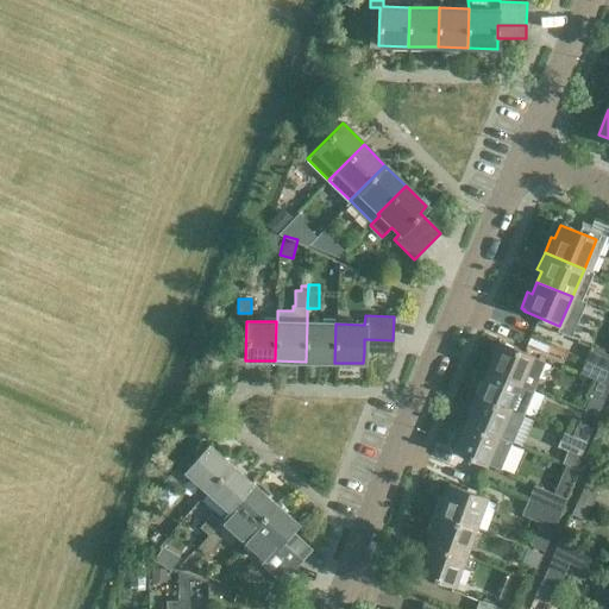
[(306,362),(334,363),(336,324),(307,322),(306,362)]
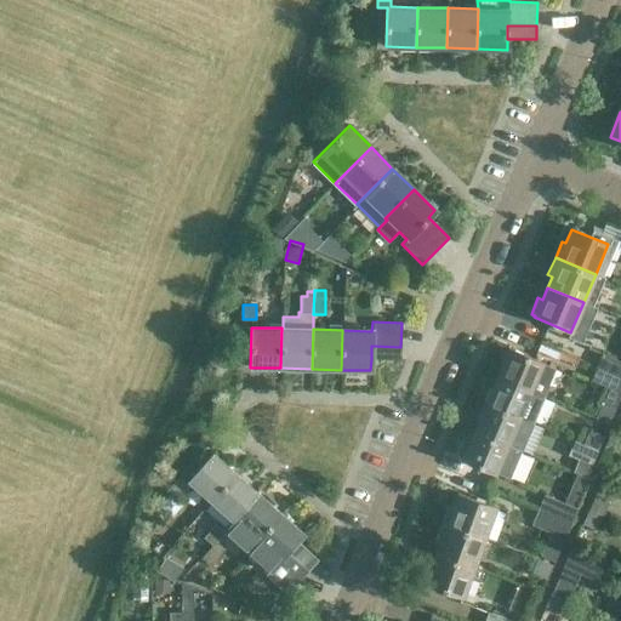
[(371,346),(371,359),(400,360),(400,347),(371,346)]
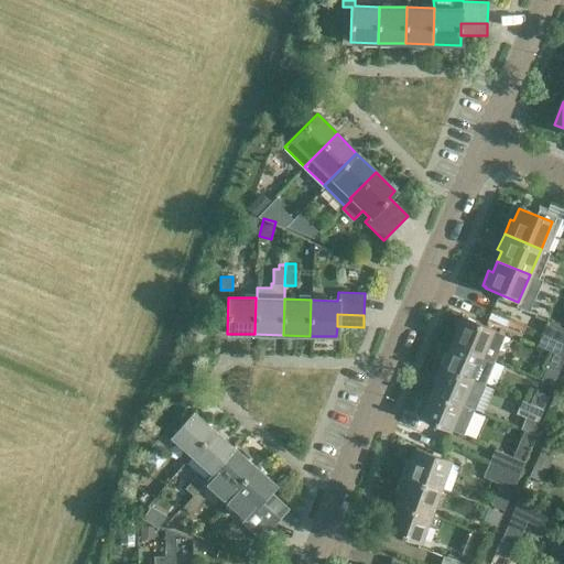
[(452,343),(480,355),(495,360),(505,335),(463,317),(452,343)]
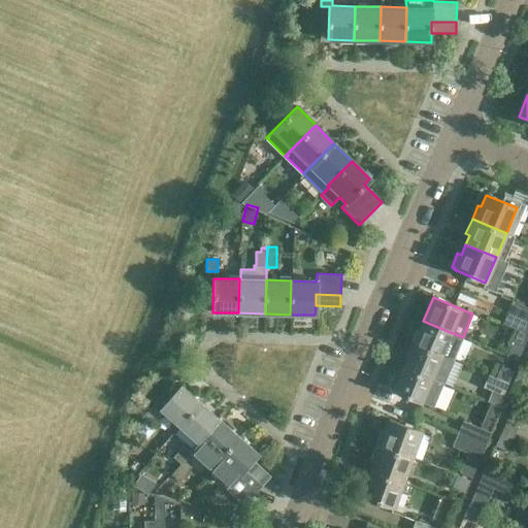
[(506,312),(527,322),(527,303),(527,306),(512,300),(506,312)]
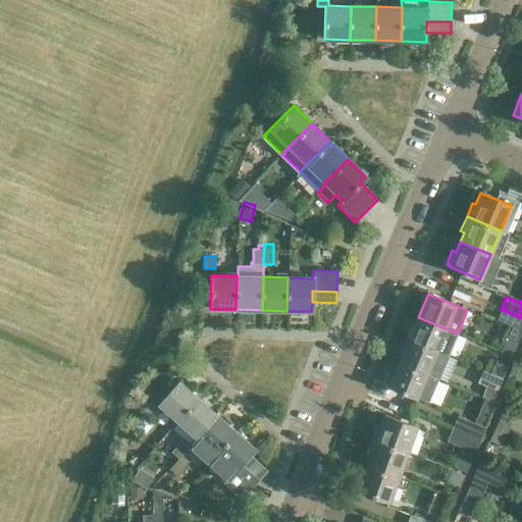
[(521,331),(521,318),(501,309),(496,320),(511,326),(506,337),(518,343),(521,331)]
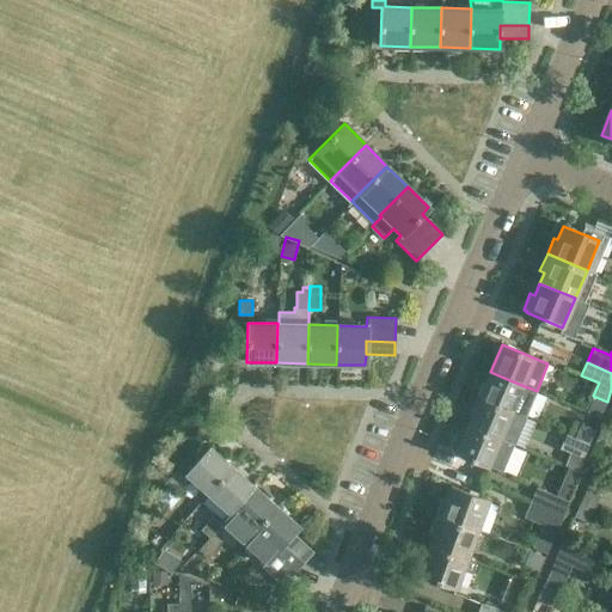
[(490,372),(479,398),(510,411),(521,385),(490,372)]
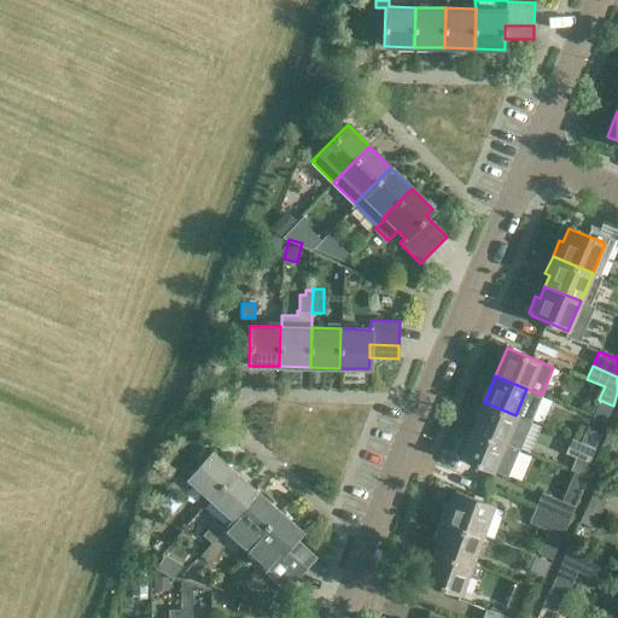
[(516,415),(484,402),(472,430),(505,443),(520,449),(531,421),(516,415)]
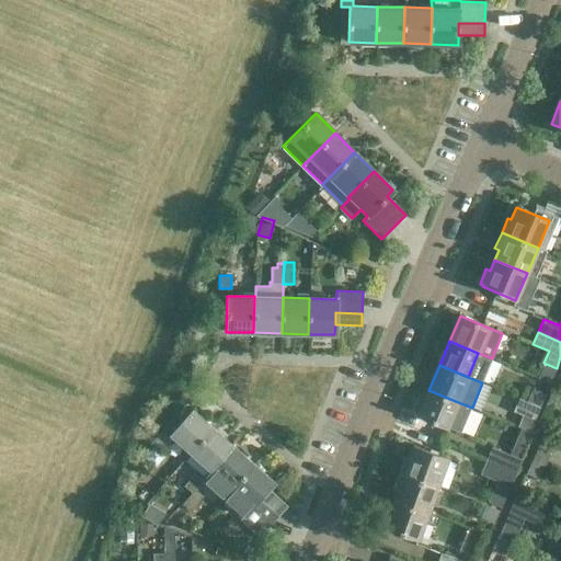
[(518,400),(539,409),(546,395),(531,388),(528,396),(526,395),(524,400),(518,398),(518,400)]
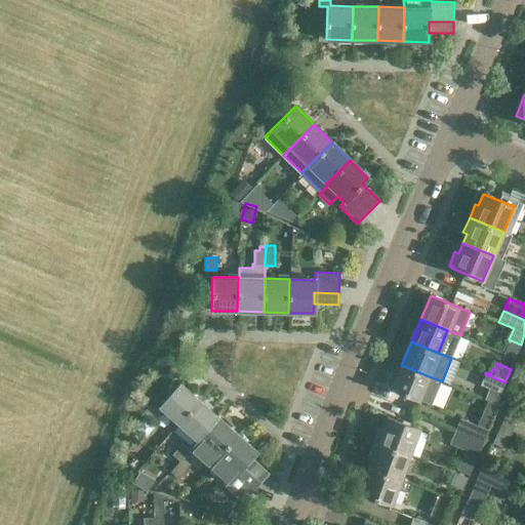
[(429,376),(401,365),(392,389),(432,405),(441,381),(429,376)]
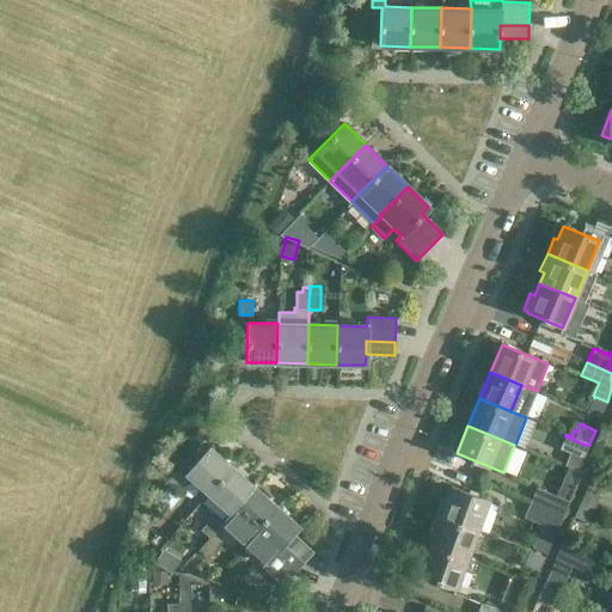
[(595,442),(610,448),(611,440),(611,433),(601,428),(595,442)]
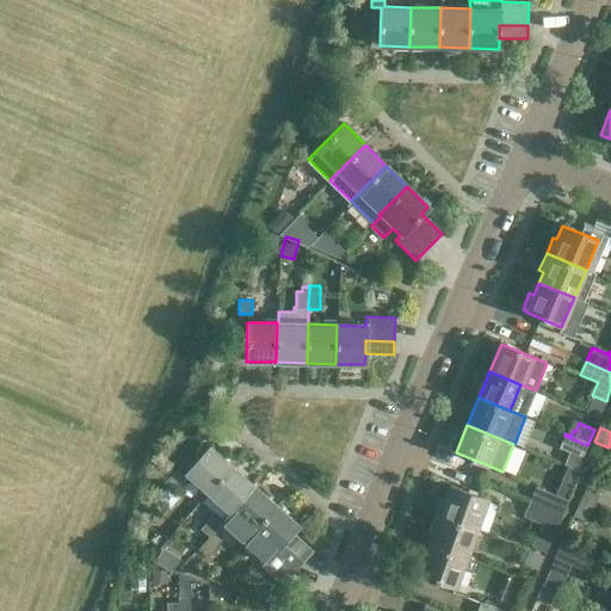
[(587,445),(565,436),(559,448),(581,457),(587,445)]
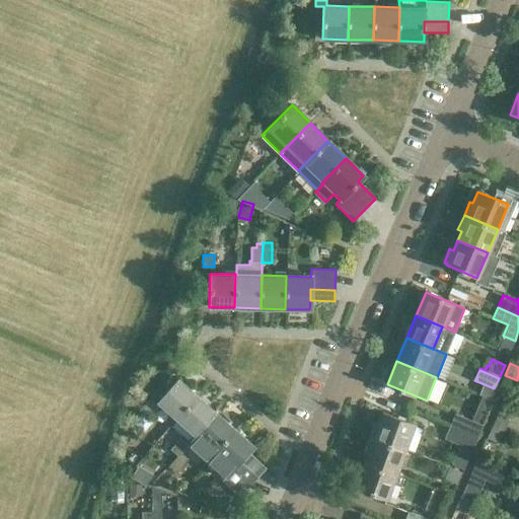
[(517,380),(505,375),(500,387),(512,392),(517,380)]
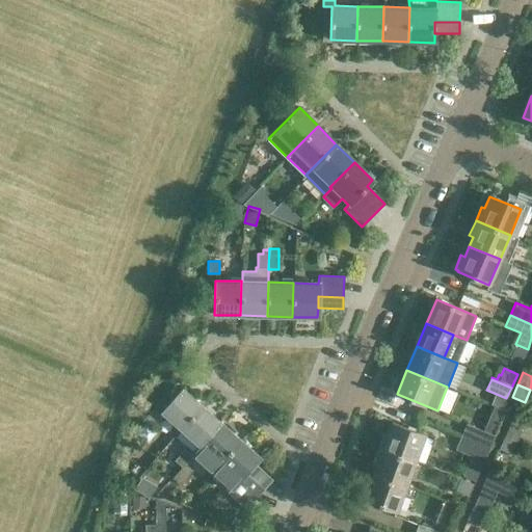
[(161,413),(181,430),(203,406),(183,389),(161,413)]
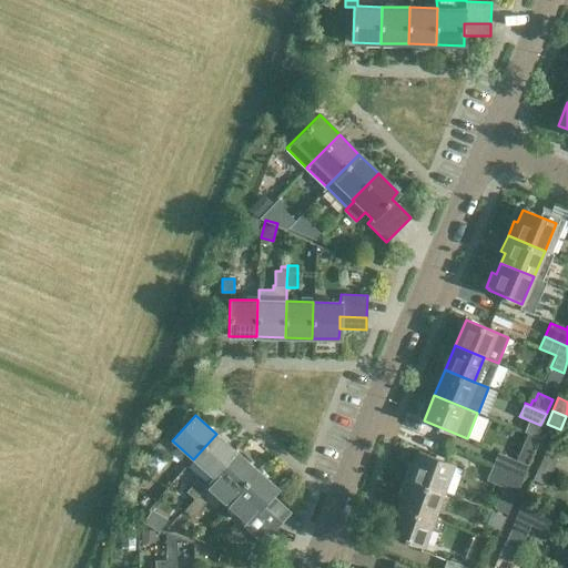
[(216,434),(193,459),(214,477),(236,453),(216,434)]
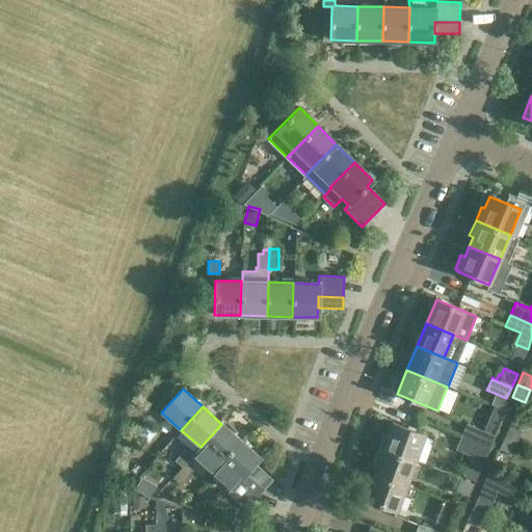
[(142,421),(151,428),(161,417),(153,409),(142,421)]
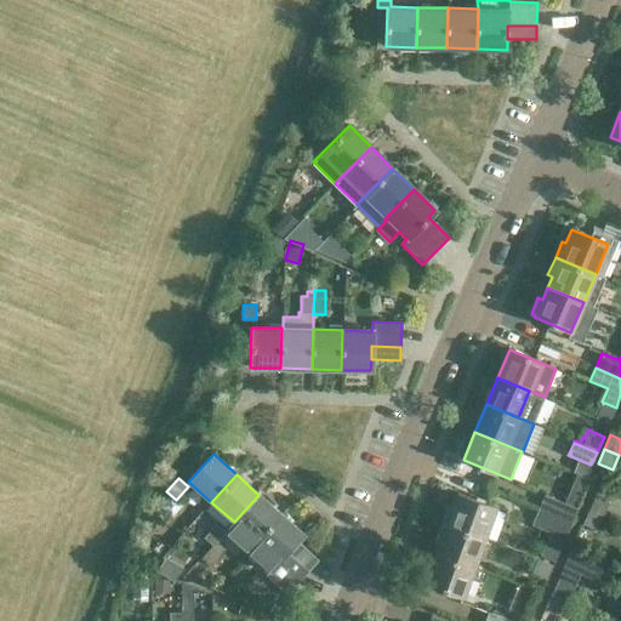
[(537,510),(571,524),(577,508),(543,494),(537,510)]
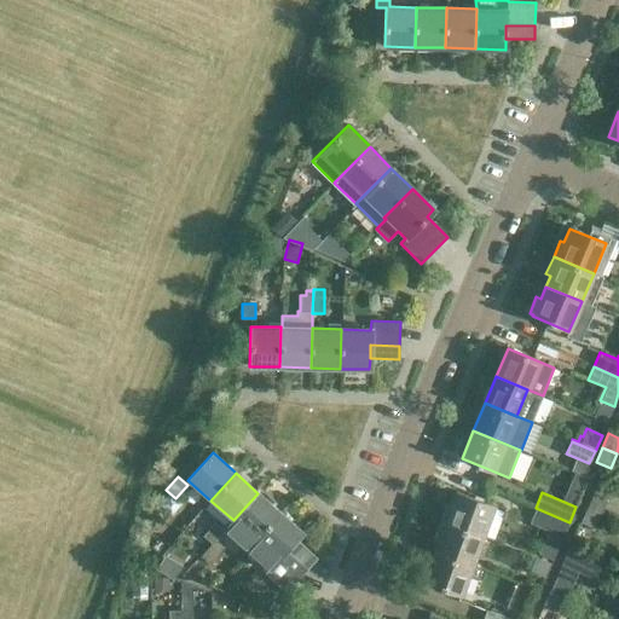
[(586,508),(600,515),(607,498),(594,492),(586,508)]
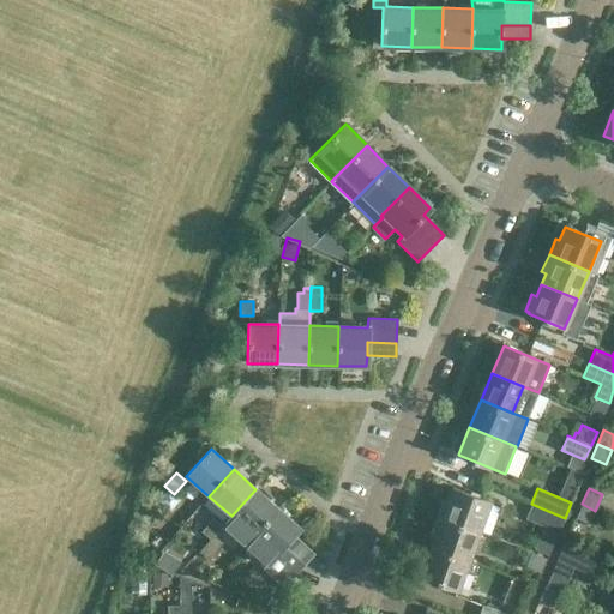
[(256,489),(232,516),(222,525),(246,547),(278,510),(256,489)]
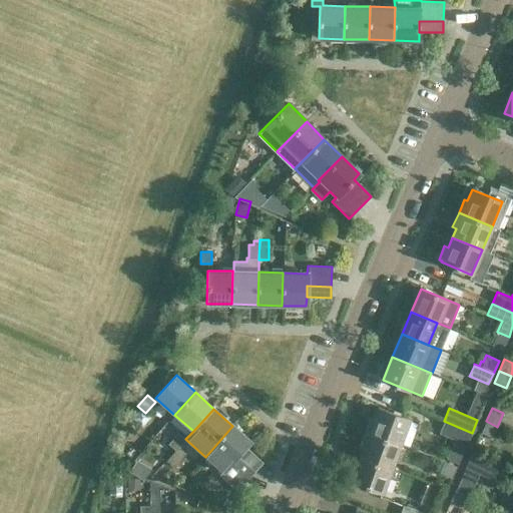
[(370,434),(400,445),(410,420),(379,409),(370,434)]
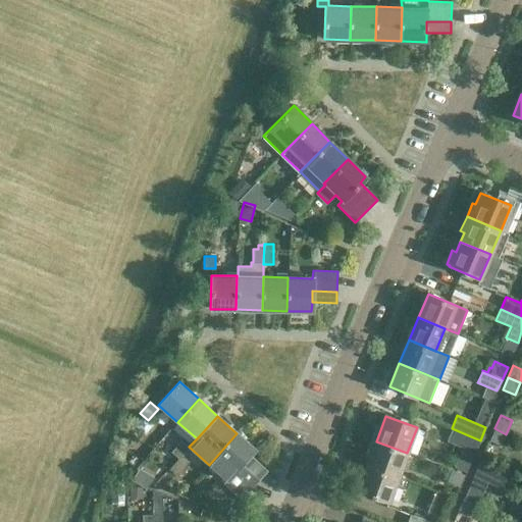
[(480,440),(452,428),(447,440),(475,453),(480,440)]
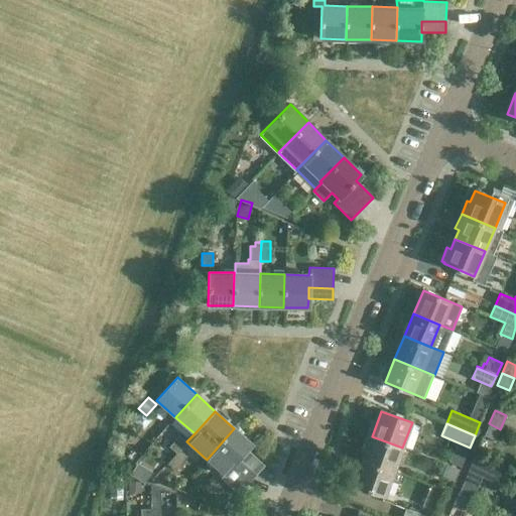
[(500,429),(489,423),(484,435),(495,440),(500,429)]
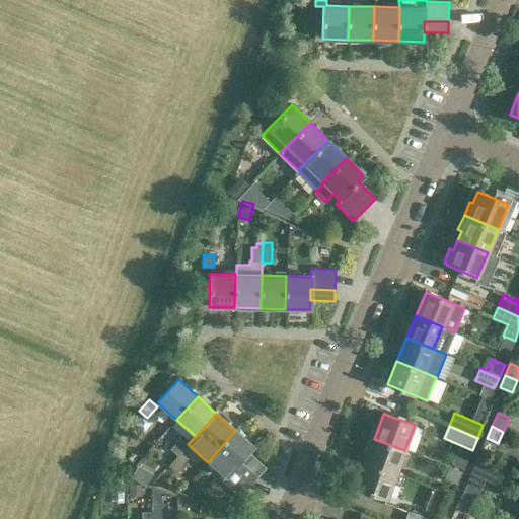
[(253,447),(235,431),(208,462),(225,477),(222,480),(244,501),(248,491),(246,490),(256,477),(240,462),(248,452),(253,447)]
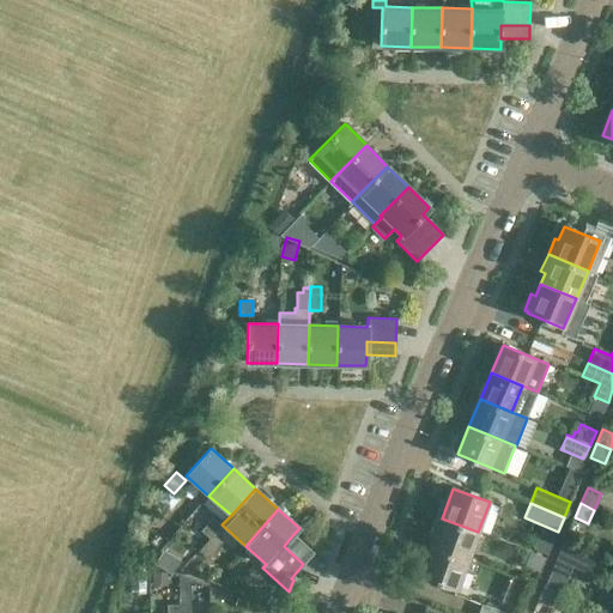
[(201,530),(210,539),(222,525),(213,517),(201,530)]
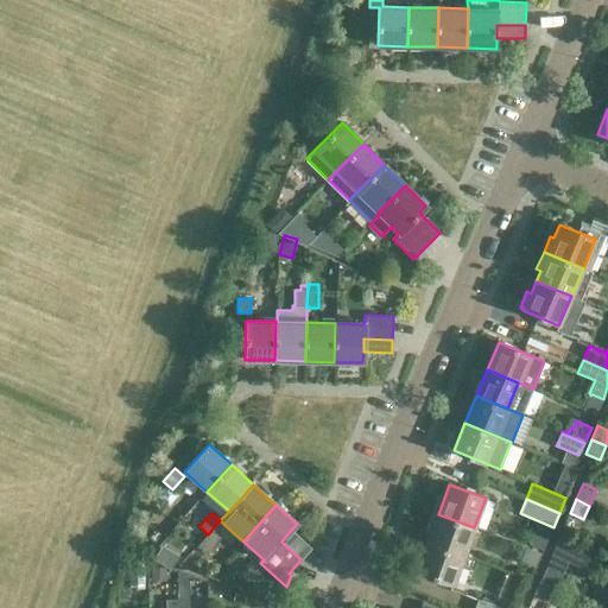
[(464,553),(474,527),(438,514),(428,542),(463,556),(464,553)]
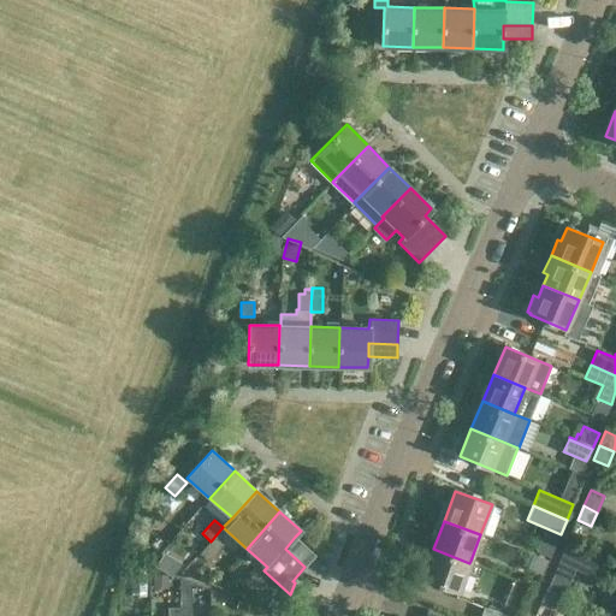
[(200,554),(208,562),(224,545),(214,537),(200,554)]
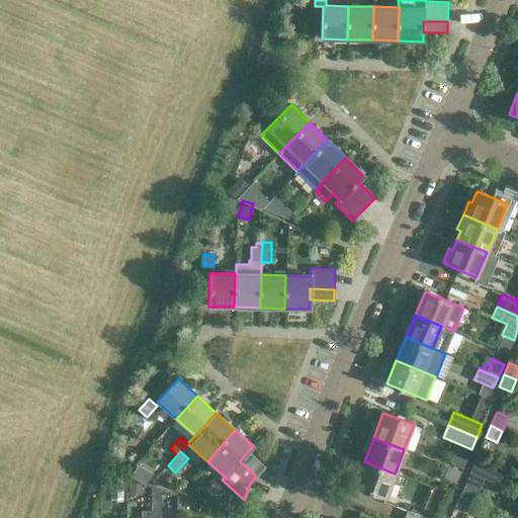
[(240,461),(256,477),(265,467),(248,451),(240,461)]
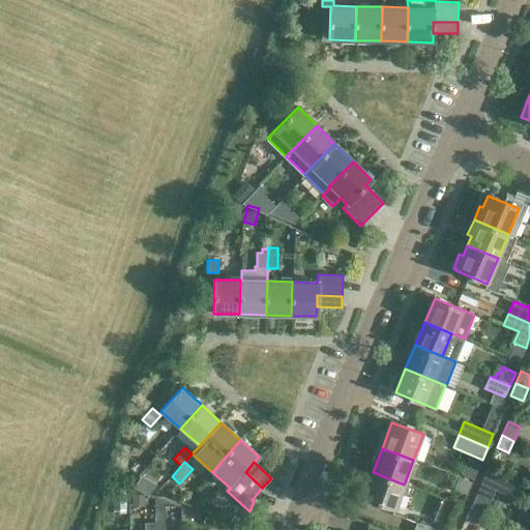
[(404,484),(373,472),(363,498),(394,509),(396,505),(403,508),(408,496),(409,497),(413,486),(405,482),(404,484)]
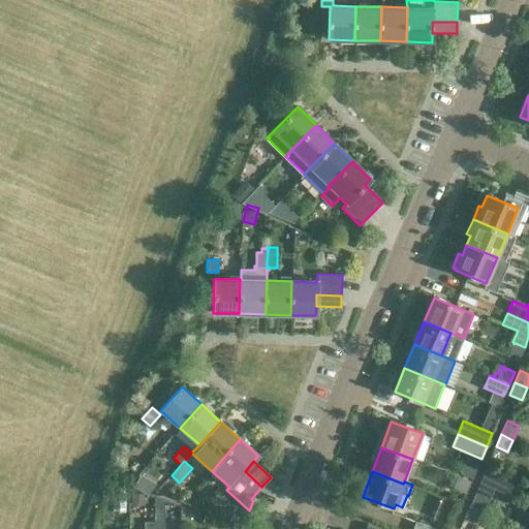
[(479,483),(507,496),(514,484),(485,471),(479,483)]
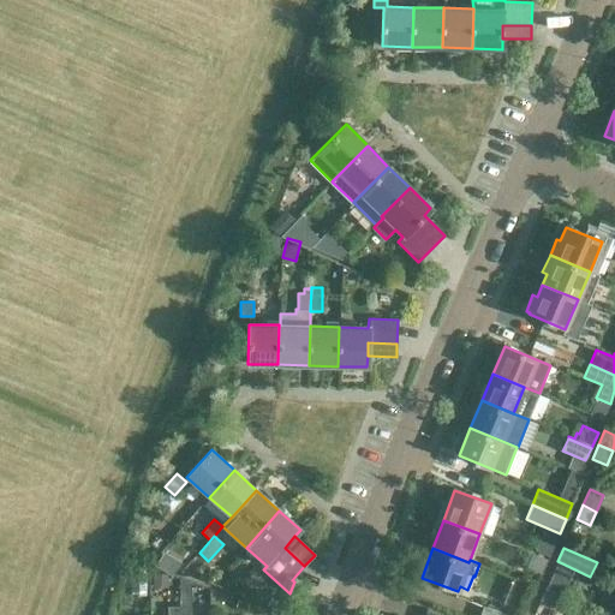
[(535,553),(527,567),(542,574),(548,560),(535,553)]
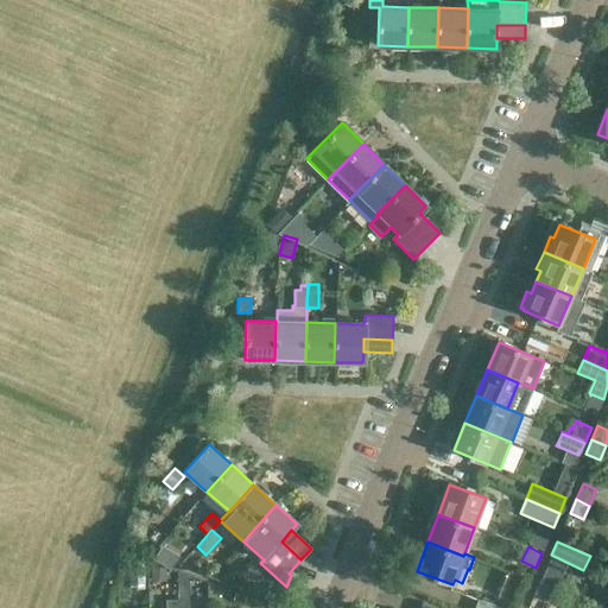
[(548,564),(542,578),(555,586),(562,571),(548,564)]
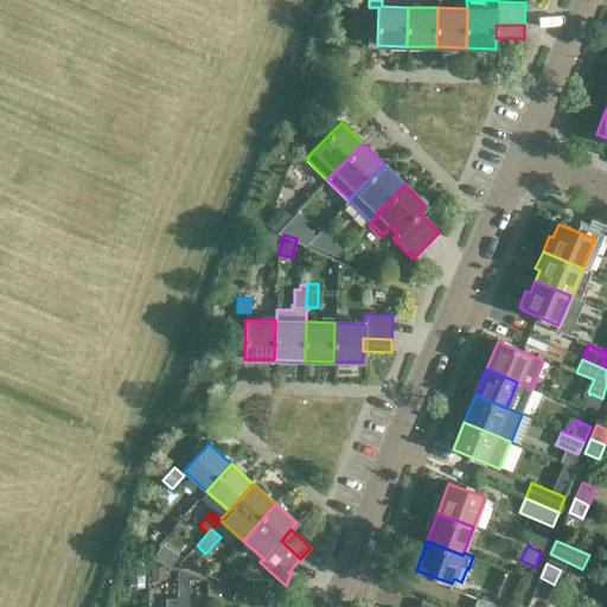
[(189,606),(191,576),(179,572),(179,600),(166,600),(166,606),(189,606)]
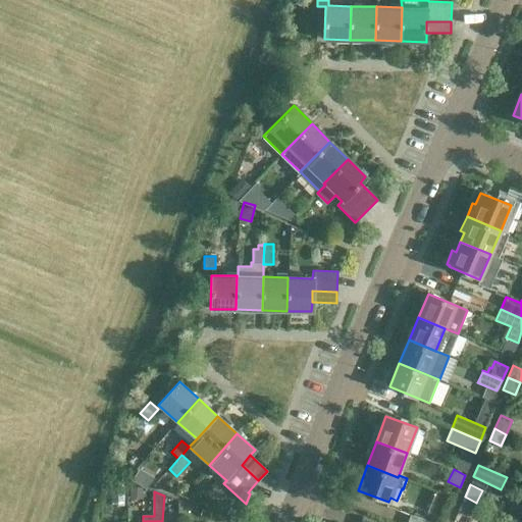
[(465,497),(459,510),(470,515),(476,503),(465,497)]
